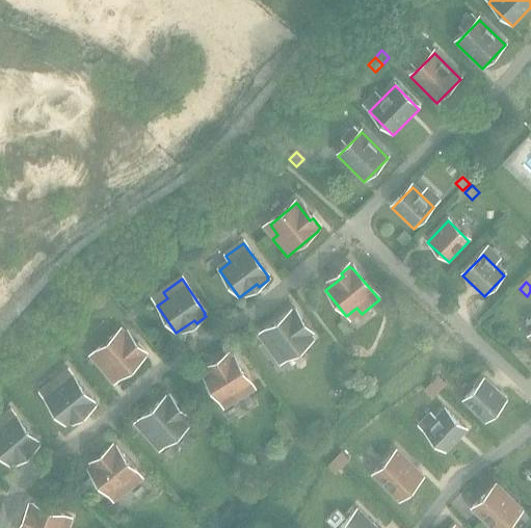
[(299,323),(302,321),(295,312),(292,314),(292,313),(259,337),(272,355),(279,351),(286,361),(313,341),(299,323)]
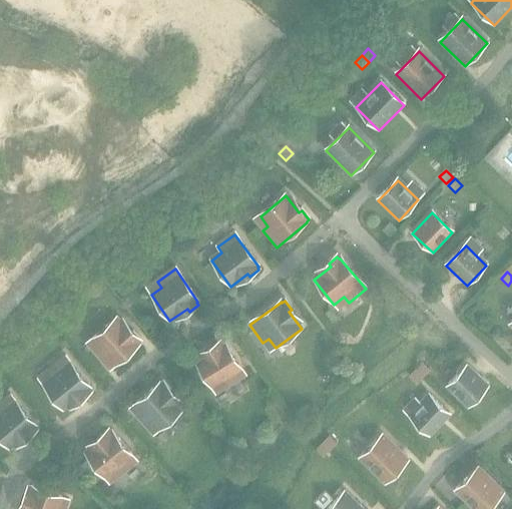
[(133,333),(131,336),(117,319),(92,341),(100,350),(95,355),(109,371),(139,345),(138,344),(141,342),(133,333)]
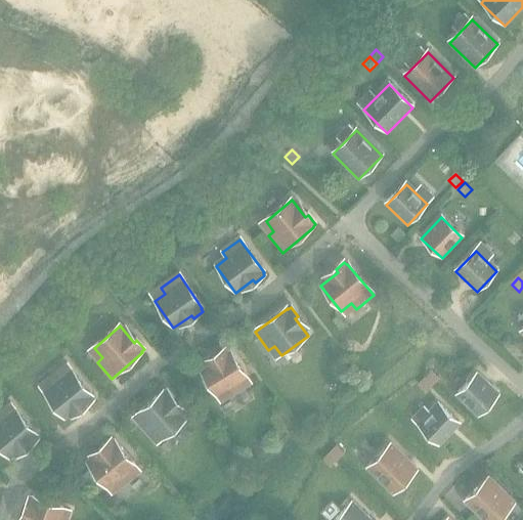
[(229,351),(228,351),(226,349),(217,355),(218,357),(200,370),(217,397),(228,391),(232,397),(251,385),(229,351)]
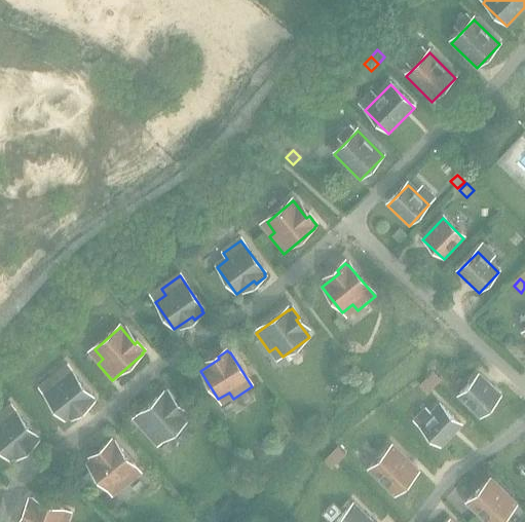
[(82,407),(84,410),(94,402),(91,400),(92,399),(67,367),(49,381),(54,386),(44,395),(66,420),(82,407)]
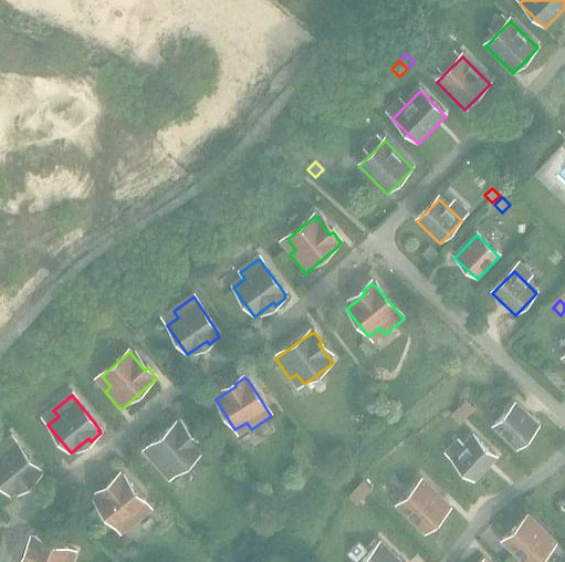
[(459,412),(467,419),(475,410),(467,403),(459,412)]
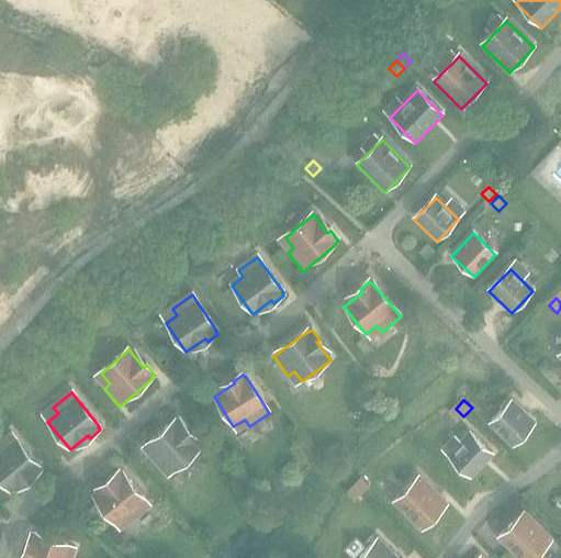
[(490,425),(513,447),(534,424),(512,403),(490,425)]
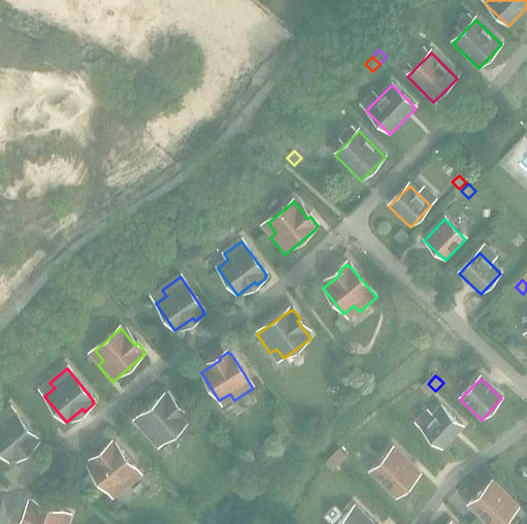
[(429,398),(435,391),(428,384),(421,390),(429,398)]
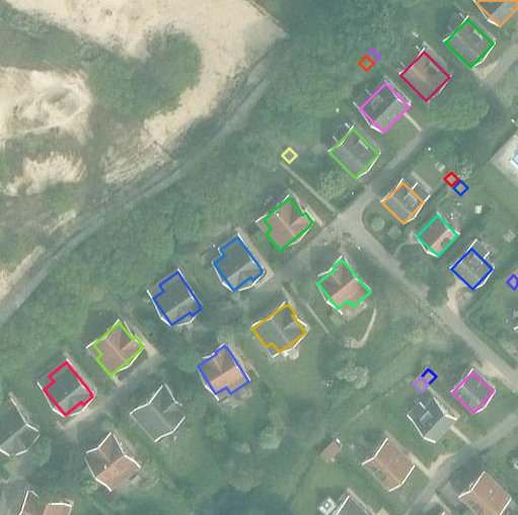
[(170,398),(173,396),(165,387),(163,389),(162,388),(132,416),(146,432),(152,427),(160,436),(185,415),(170,398)]
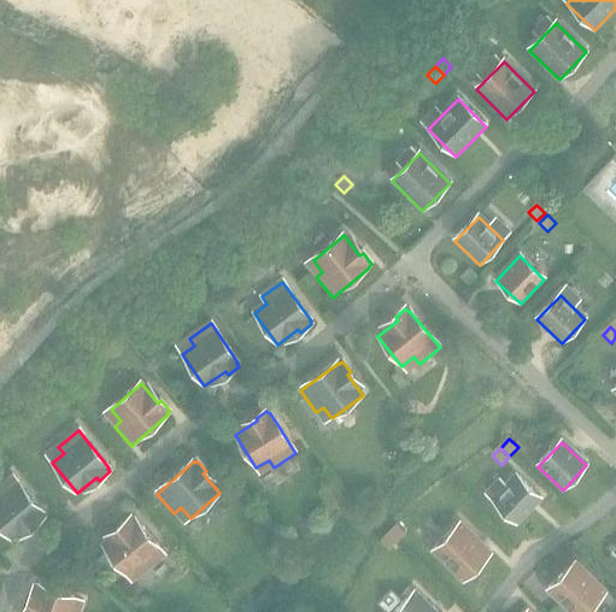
[(492,501),(517,524),(540,500),(516,476),(492,501)]
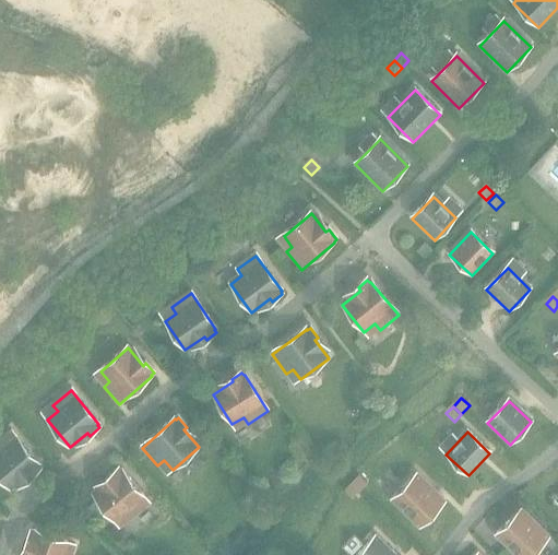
[(28,474),(31,477),(40,469),(38,467),(39,465),(11,433),(0,441),(0,476),(11,489),(28,474)]
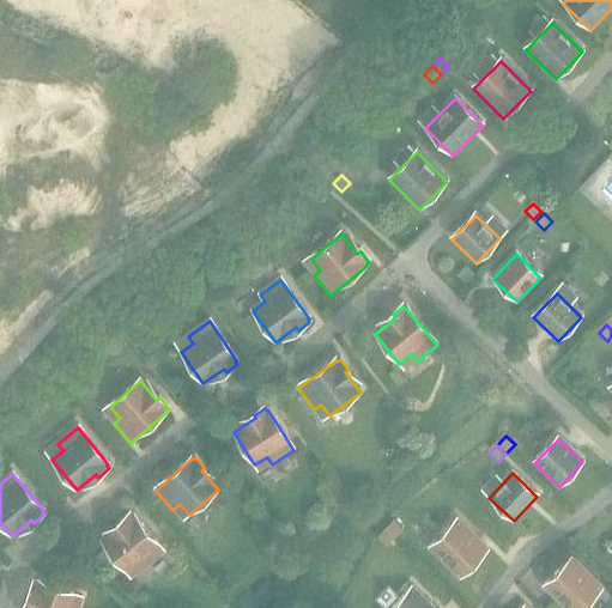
[(134,517),(133,517),(131,515),(120,523),(122,527),(102,542),(127,572),(138,563),(144,570),(164,554),(134,517)]
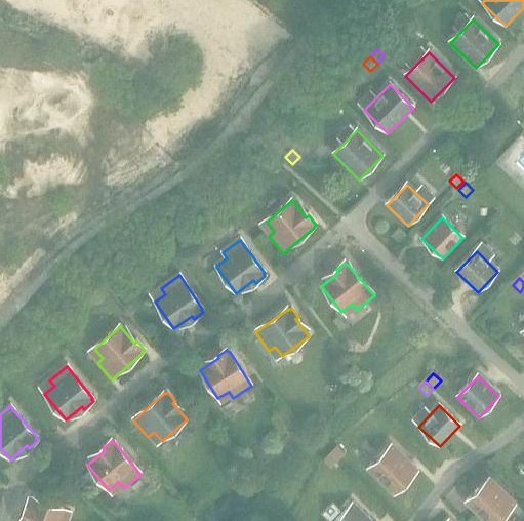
[(330,455),(338,464),(346,455),(337,447),(330,455)]
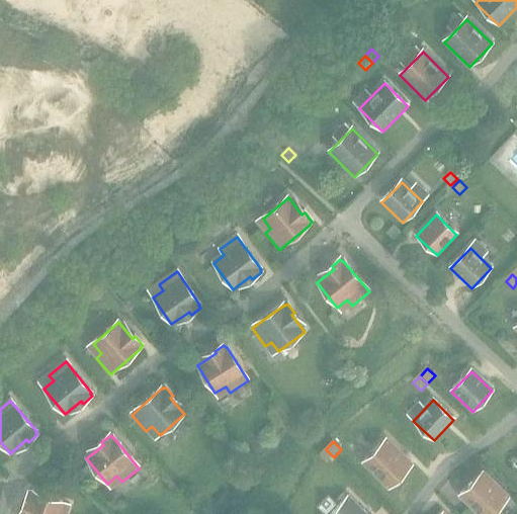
[(363,464),(389,489),(411,465),(385,441),(363,464)]
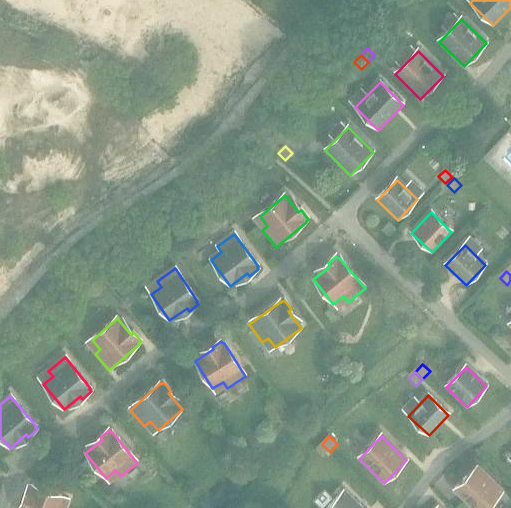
[(323,458),(330,452),(322,444),(315,451),(323,458)]
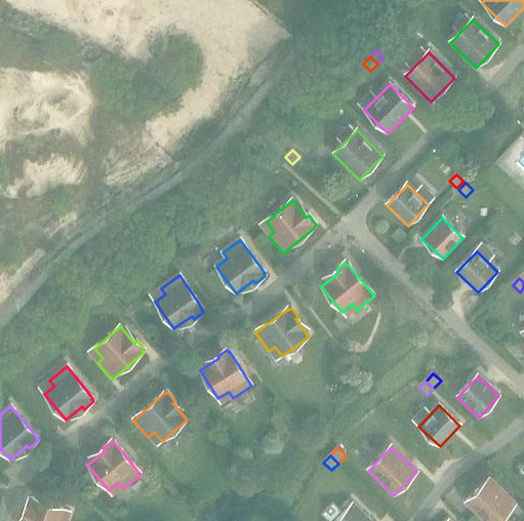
[(466,504),(483,520),(498,520),(515,506),(489,480),(466,504)]
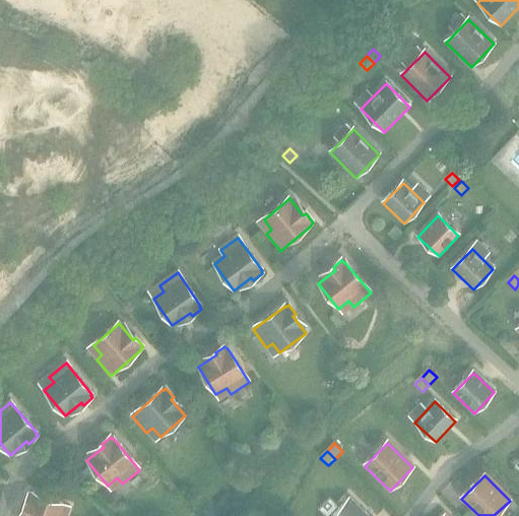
[(67,515),(70,509),(33,495),(31,496),(28,495),(24,506),(27,507),(24,515),(67,515)]
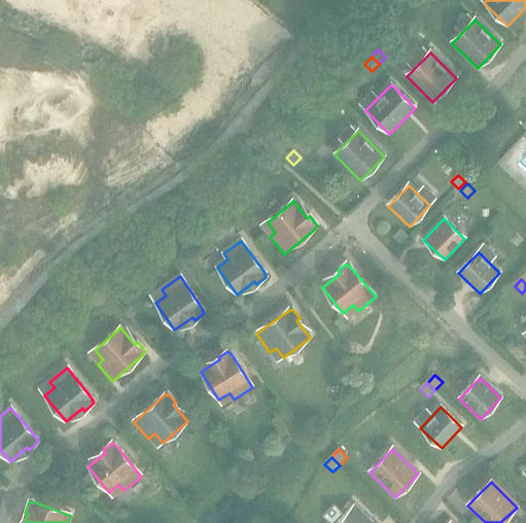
[(370,522),(354,507),(338,522),(370,522)]
